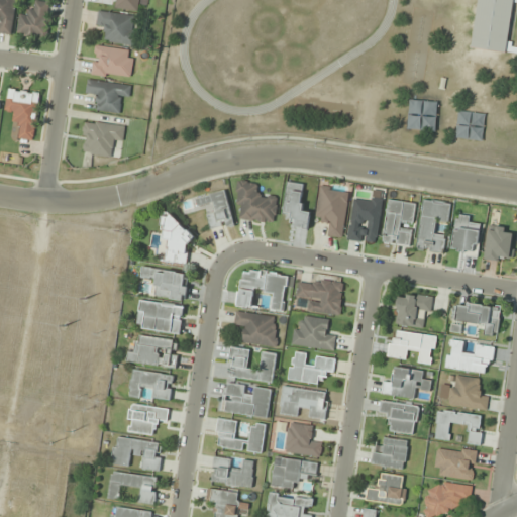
[(0,0),(0,23),(1,24),(0,28),(0,32),(12,34),(15,0),(0,0)]
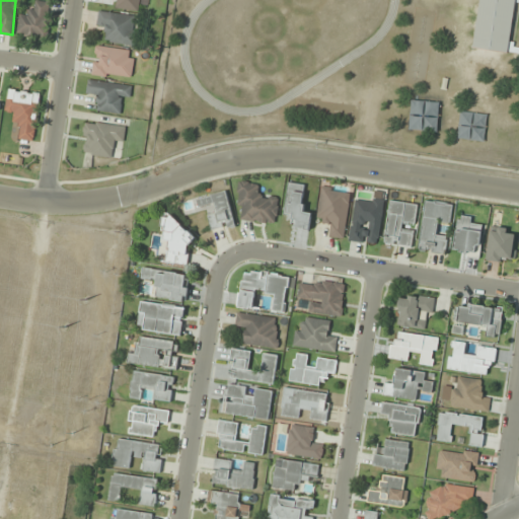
[(30,13),(20,12),(17,34),(47,38),(51,3),(31,0),(30,13)]
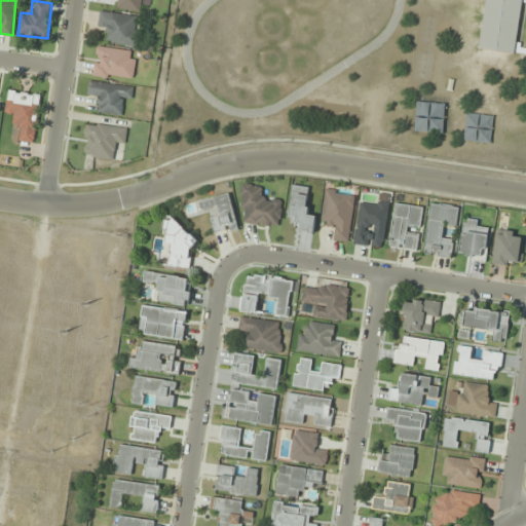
[(145,0),(118,0),(117,8),(144,11),(145,0)]
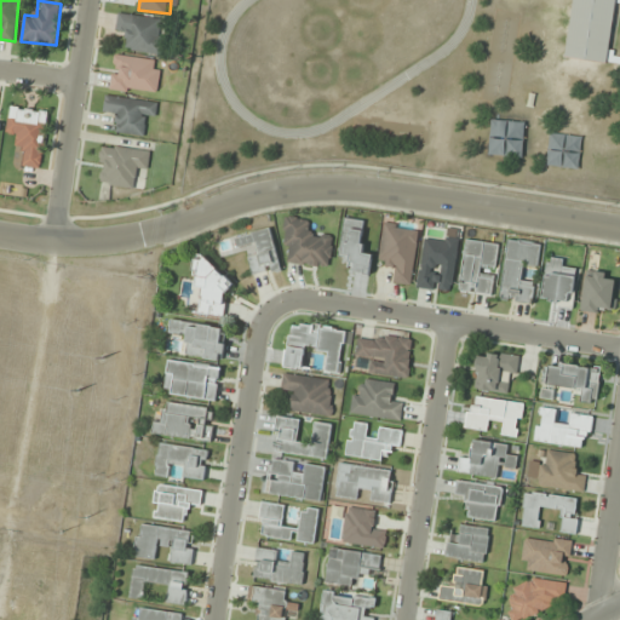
[(619,0),(572,0),(564,58),(619,64),(619,0)]
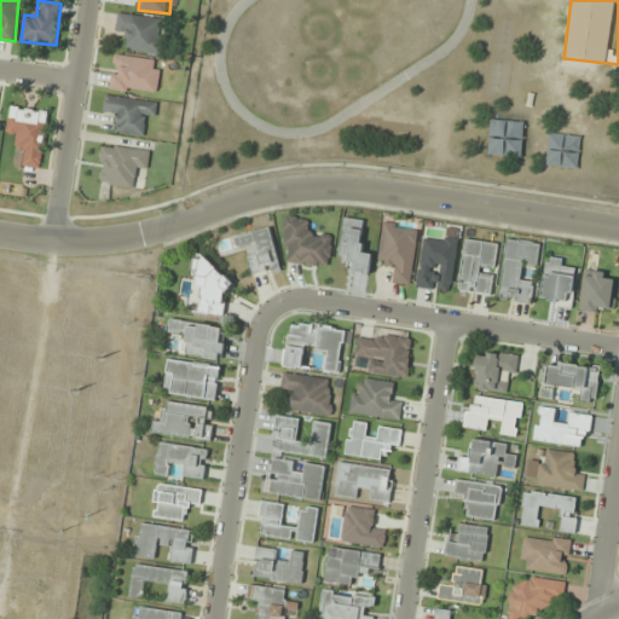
[(126,50),(161,55),(166,19),(119,12),(116,35),(127,36),(126,50)]
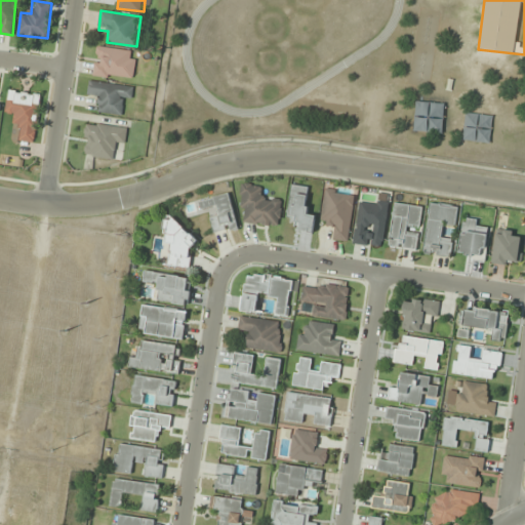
[(134,80),(136,49),(96,47),(94,77),(134,80)]
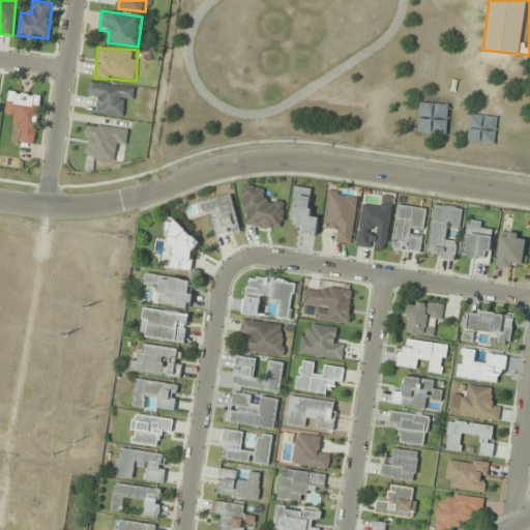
[(122,116),(124,97),(134,98),(135,87),(90,82),(88,97),(97,98),(96,114),(122,116)]
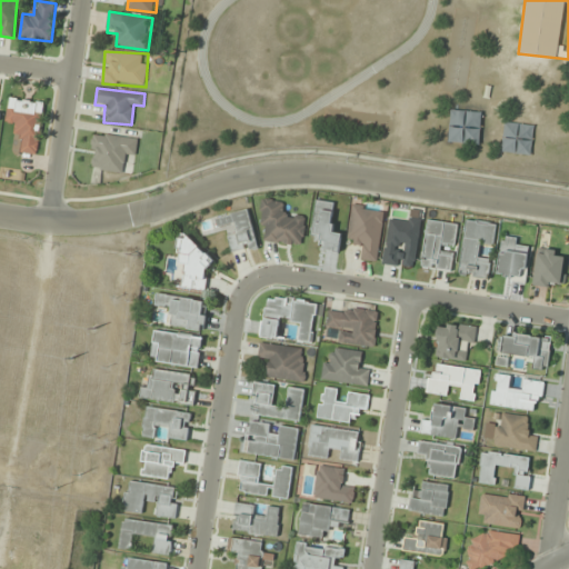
[(6,122),(19,125),(15,152),(37,156),(46,103),(9,98),(6,122)]
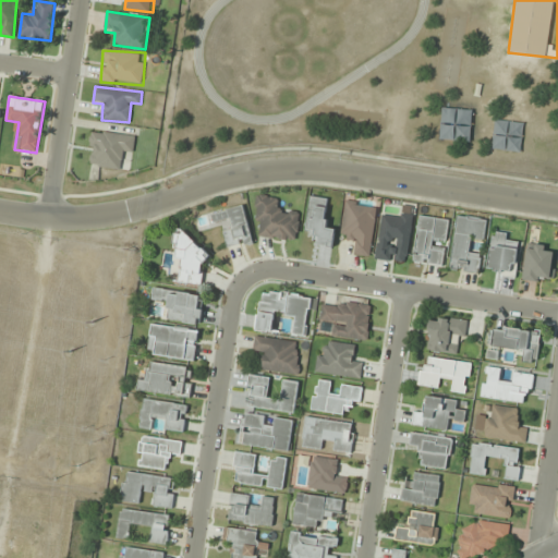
[(121,169),(123,150),(134,152),(135,134),(91,131),(88,167),(121,169)]
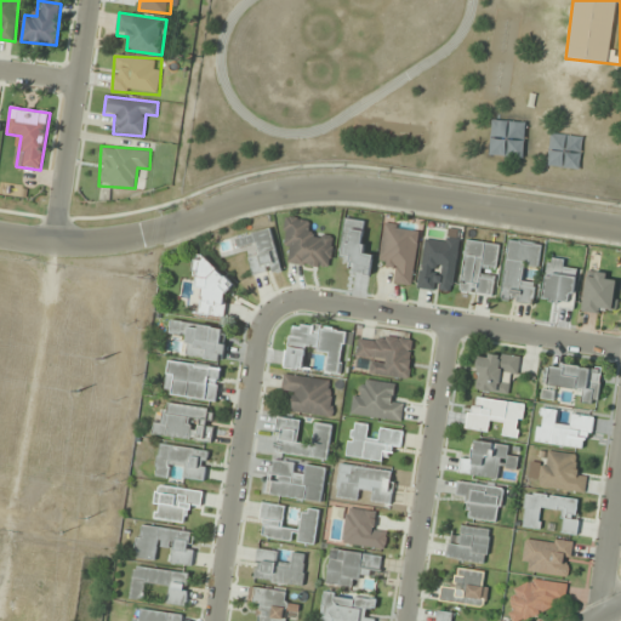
[(329,269),(334,235),(308,232),(311,220),(290,217),(284,263),(329,269)]
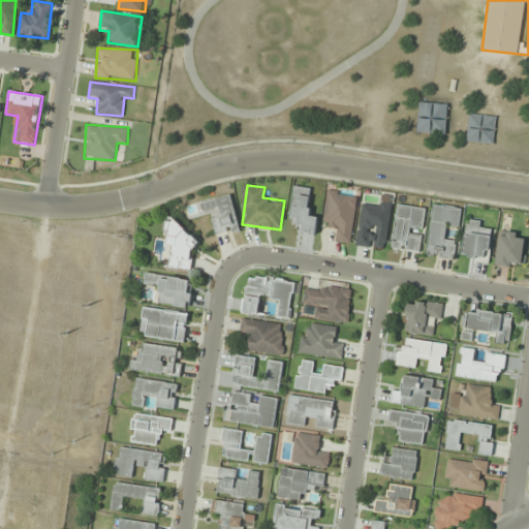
[(312,188),(293,186),(290,219),(298,220),(297,231),(316,234),(317,216),(309,215),(312,188)]
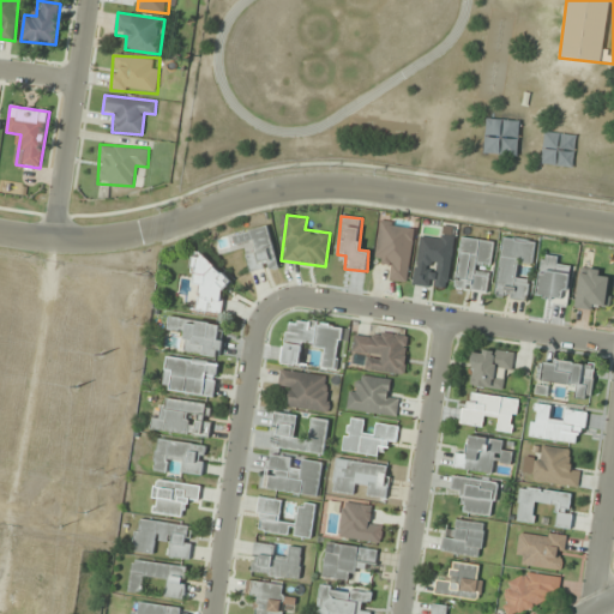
[(408,283),(415,226),(380,221),(374,264),(387,266),(385,281),(408,283)]
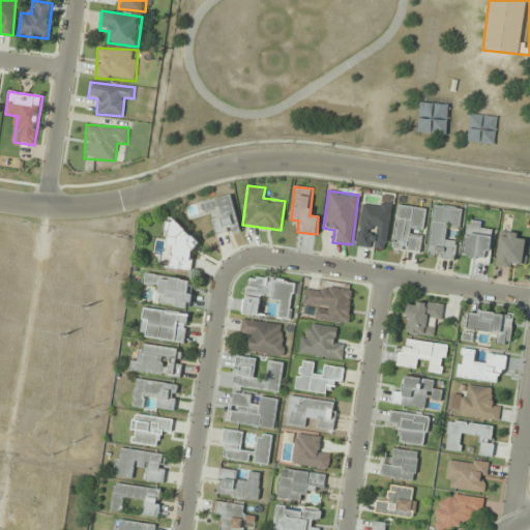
[(213,221),(216,236),(239,231),(232,196),(198,203),(200,212),(218,209),(221,218),(213,221)]
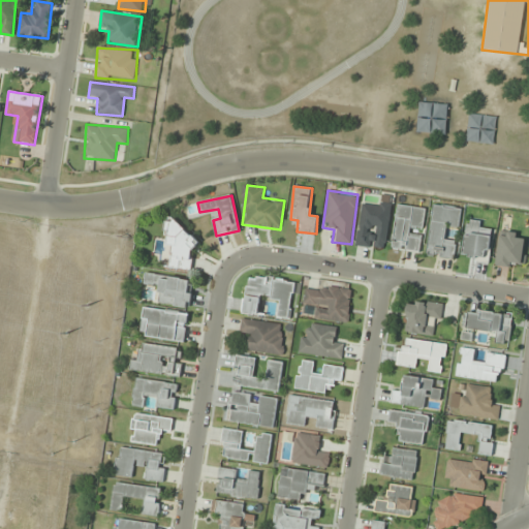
[(362,201),(356,246),(385,250),(392,205),(362,201)]
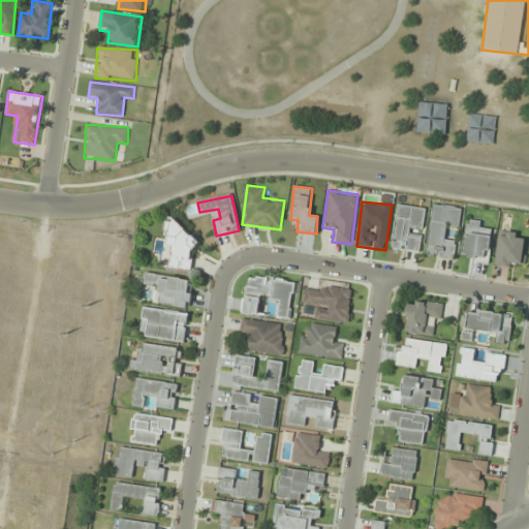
[(426,209),(398,205),(392,249),(419,253),(426,209)]
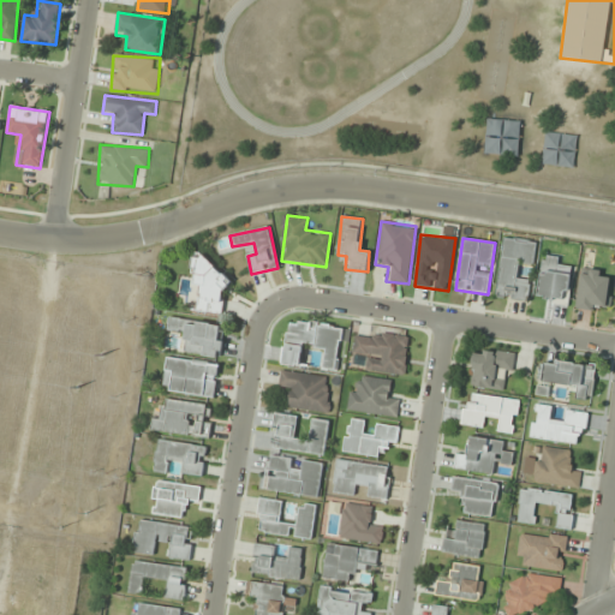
[(495,297),(529,302),(531,280),(520,279),(523,264),(533,267),(537,243),(505,238),(495,297)]
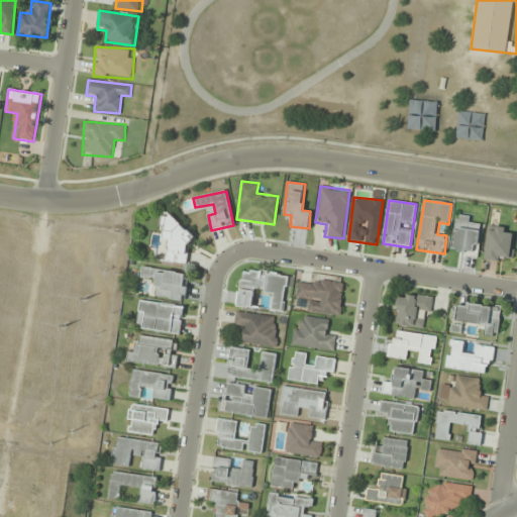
[(471,224),(473,217),(457,214),(451,250),(477,254),(482,226),(471,224)]
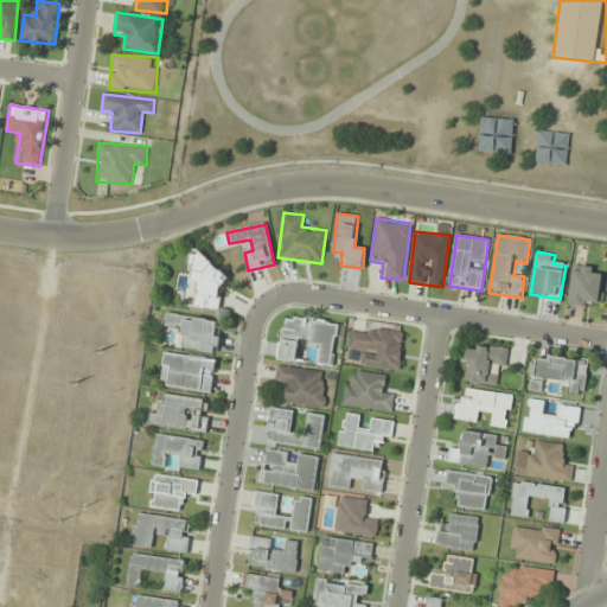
[(190,306),(221,311),(228,264),(197,260),(190,306)]
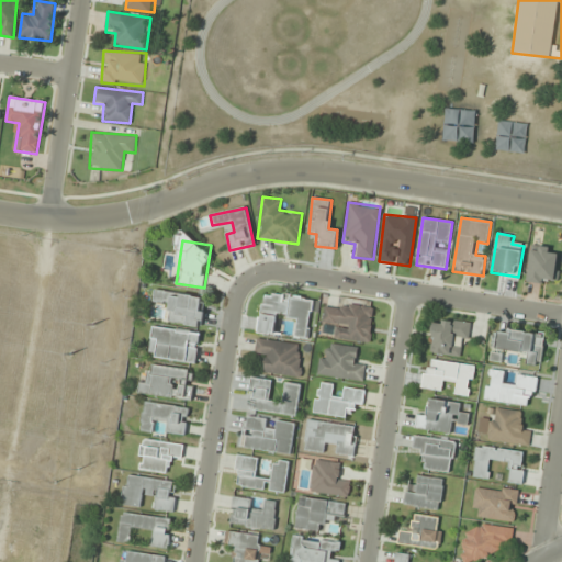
[(528,283),(555,285),(559,249),(531,246),(528,283)]
